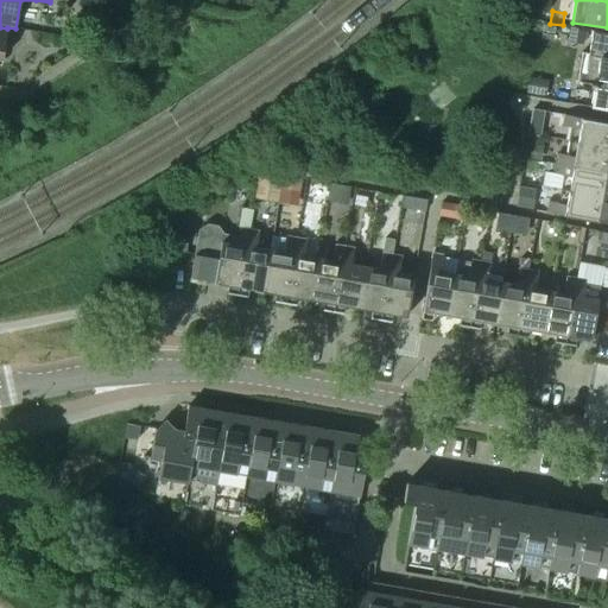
[(607,33),(591,31),(588,54),(582,52),(576,82),(589,84),(589,86),(591,90),(593,90),(590,108),(607,111),(607,33)]
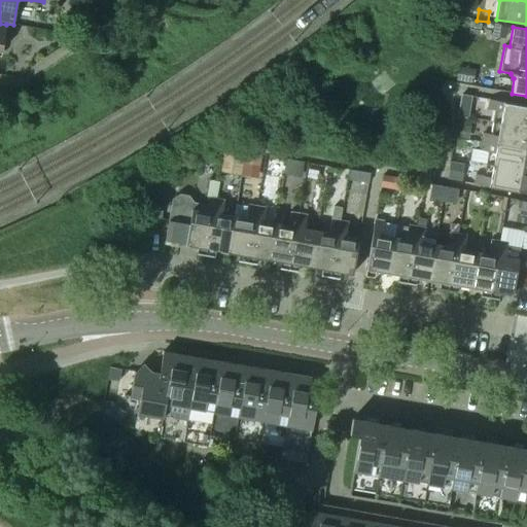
[(526,106),(489,100),(487,109),(497,110),(494,123),(492,135),(483,134),(482,142),(526,149),(526,106)]
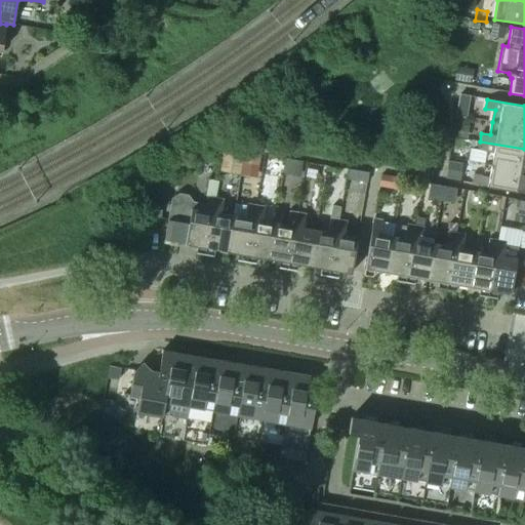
[(524,149),(480,142),(478,150),(487,152),(483,176),(474,174),(472,184),(524,193),(524,149)]
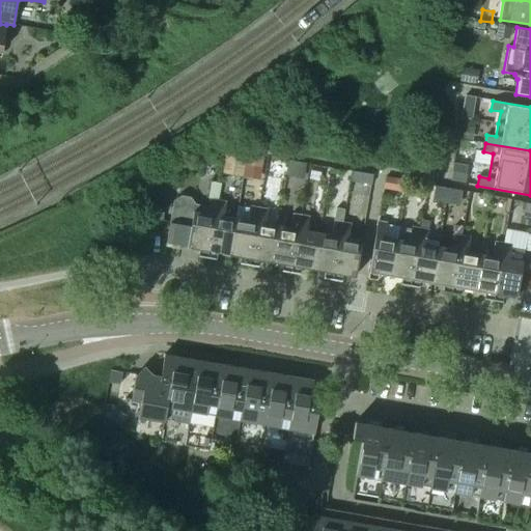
[(242,177),(246,152),(225,149),(221,174),(242,177)]
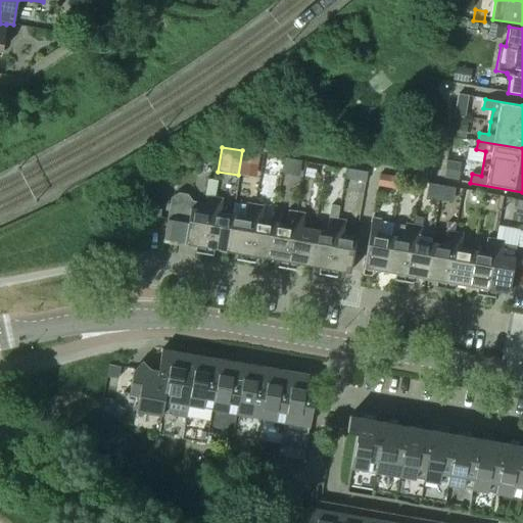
[(365,182),(367,173),(347,169),(345,179),(365,182)]
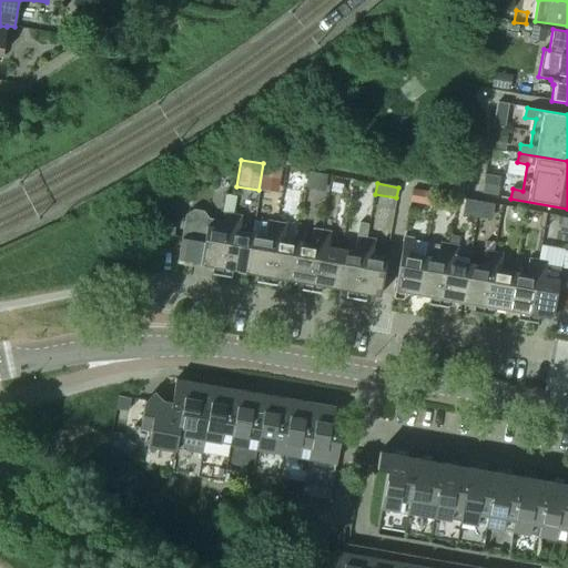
[(430,204),(433,193),(412,190),(409,201),(430,204)]
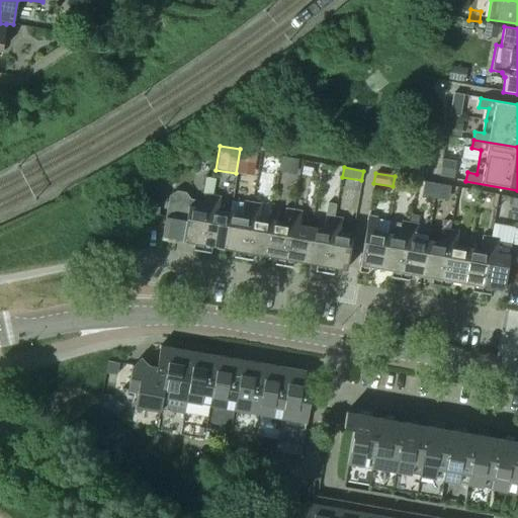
[(201,252),(211,195),(213,180),(205,178),(202,193),(203,194),(201,202),(189,200),(185,221),(182,241),(196,243),(194,251),(201,252)]
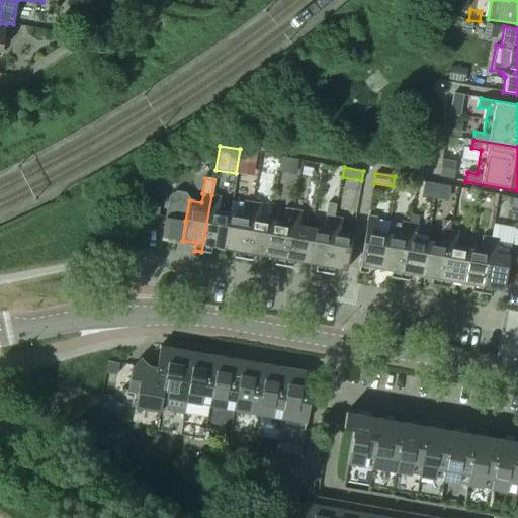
[(182,241),(185,221),(189,200),(185,193),(176,191),(168,196),(165,217),(162,237),(182,241)]
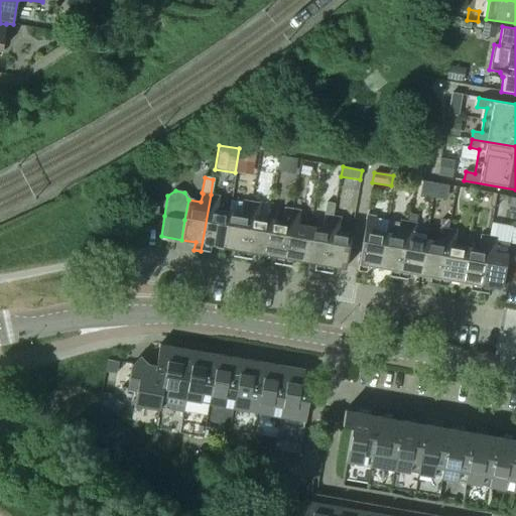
[(223,247),(231,201),(229,212),(217,210),(219,196),(211,195),(201,251),(208,252),(210,245),(223,247)]
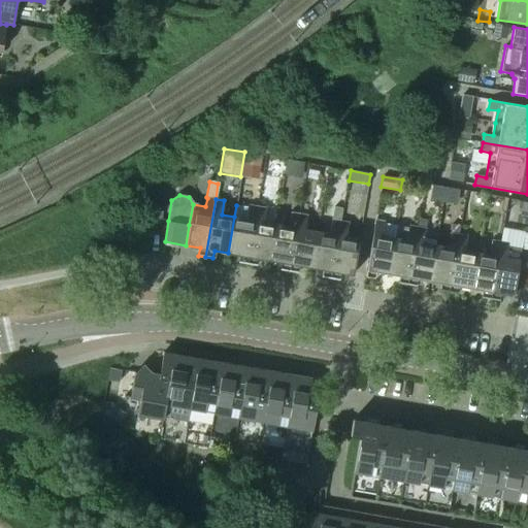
[(248,264),(257,206),(249,204),(249,207),(236,205),(228,253),(241,256),(239,263),(248,264)]
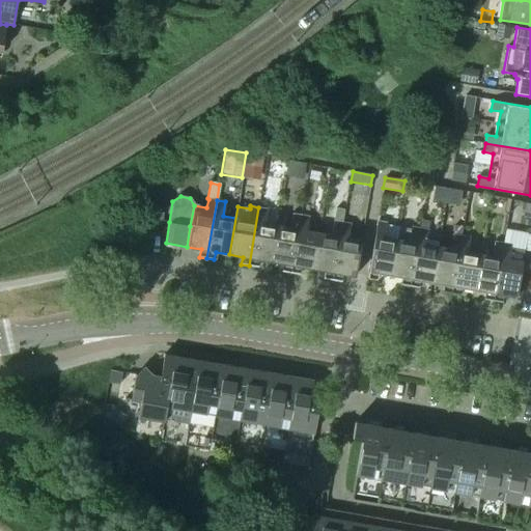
[(271,261),(277,226),(264,223),(267,208),(258,207),(249,266),(256,267),(257,259),(271,261)]
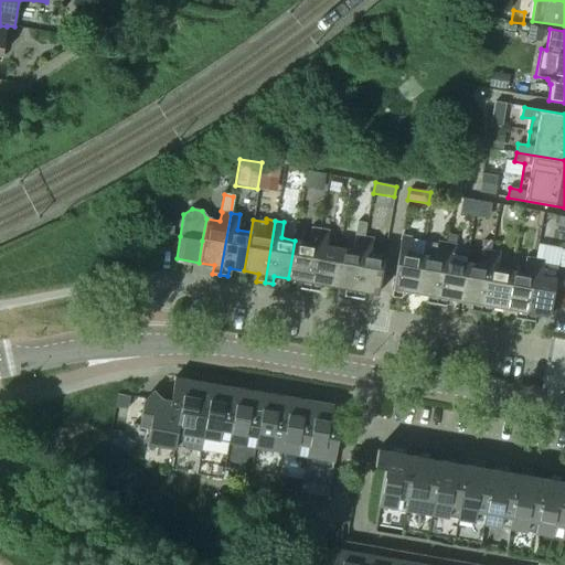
[(309,290),(320,228),(310,226),(308,243),(295,241),(288,278),(302,281),(301,289),(309,290)]
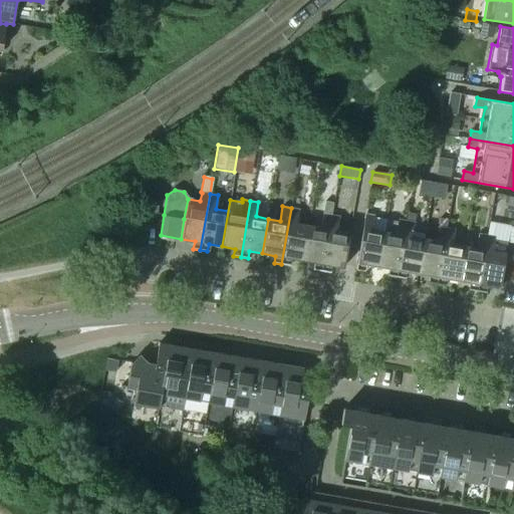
[(302,260),(308,226),(296,224),(299,209),(291,208),(281,264),(288,265),(289,258),(302,260)]
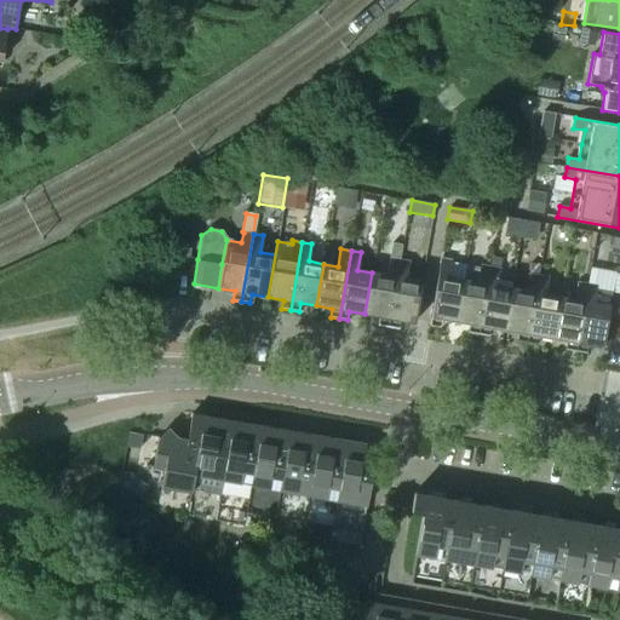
[(388,327),(400,259),(390,258),(386,275),(372,273),(365,314),(380,317),(379,326),(388,327)]
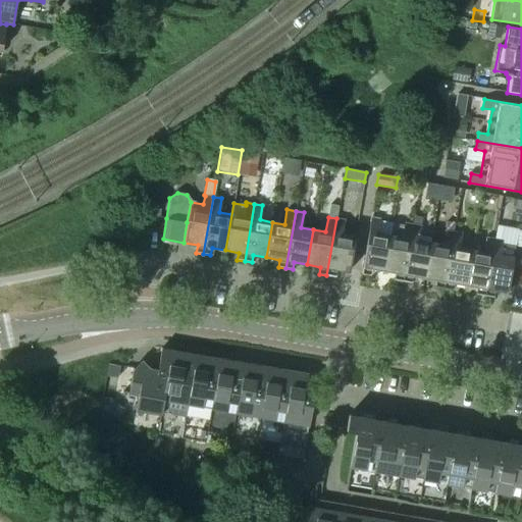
[(383,270),(392,223),(379,221),(379,218),(371,217),(361,274),(368,275),(370,268),(383,270)]
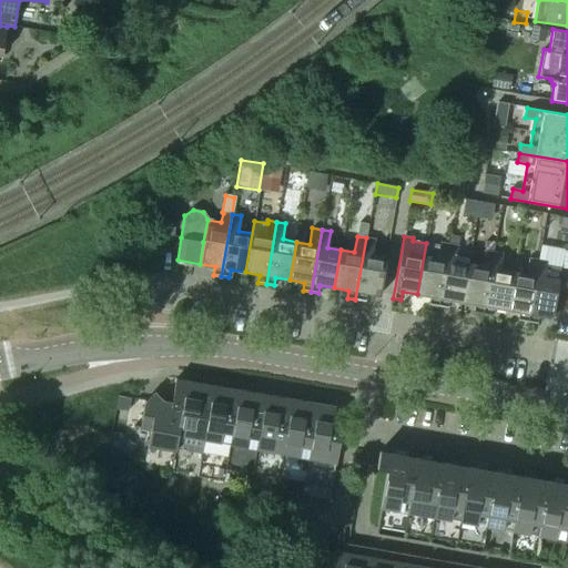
[(379,296),(386,257),(372,255),(375,239),(366,237),(355,300),(363,301),(364,293),(379,296)]
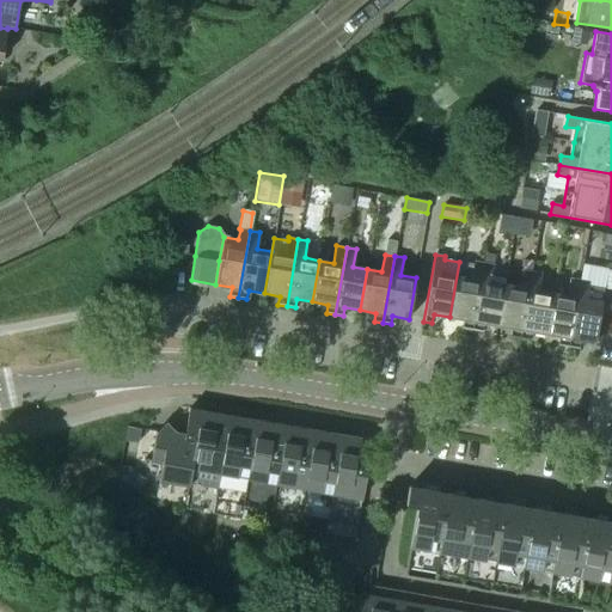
[(463,328),(472,330),(483,263),(473,261),(473,264),(459,262),(450,317),(464,319),(463,328)]
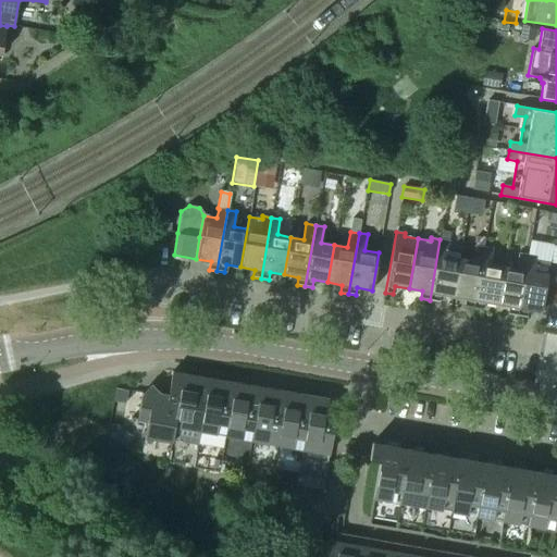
[(453,296),(459,259),(446,257),(448,240),(440,239),(430,300),(437,301),(438,294),(453,296)]
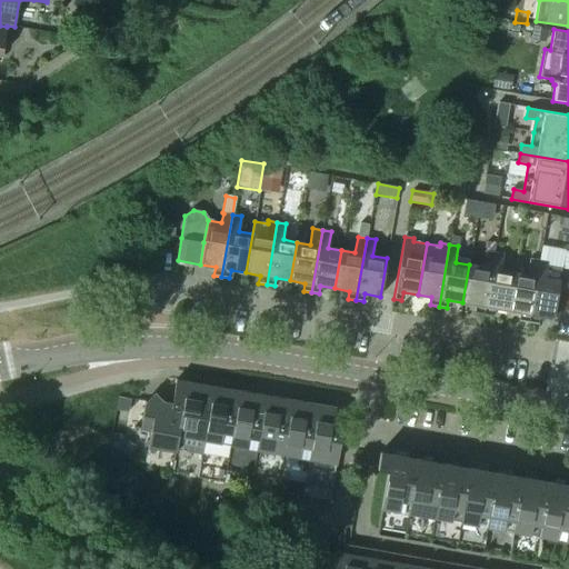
[(483,315),(495,252),(485,251),(482,267),(469,265),(462,302),(477,306),(476,313),(483,315)]
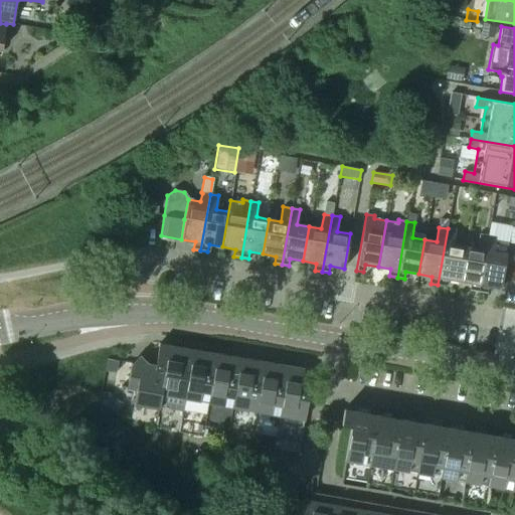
[(459,281),(465,246),(453,244),(456,229),(448,228),(438,285),(445,286),(446,279),(459,281)]
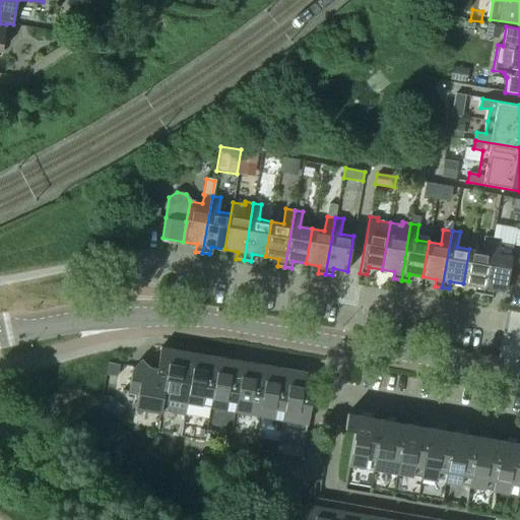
[(482,295),(493,238),(484,237),(481,251),(469,249),(463,283),(476,286),(475,294),(482,295)]
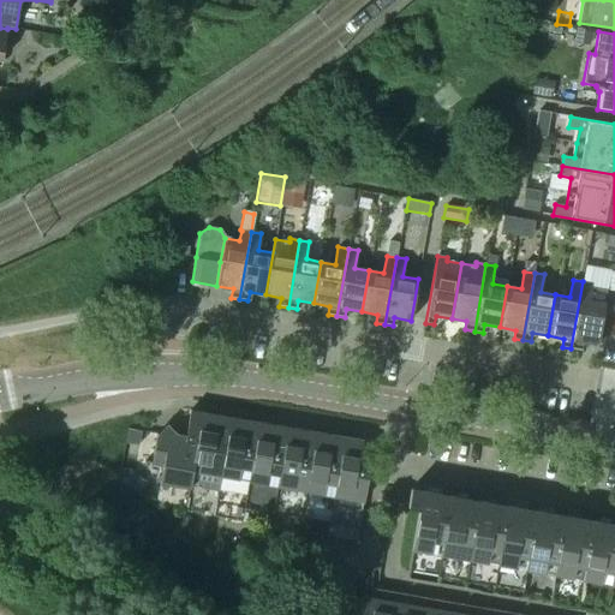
[(597,344),(604,303),(589,300),(592,284),(583,281),(571,348),(579,350),(580,341),(597,344)]
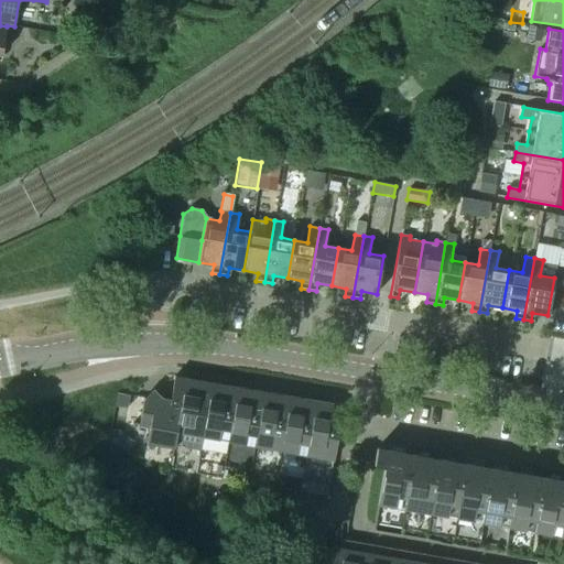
[(195,407),(199,380),(174,376),(170,400),(170,402),(182,404),(174,447),(172,447),(171,457),(188,459),(188,461),(197,462),(202,436),(206,409),(195,407)]
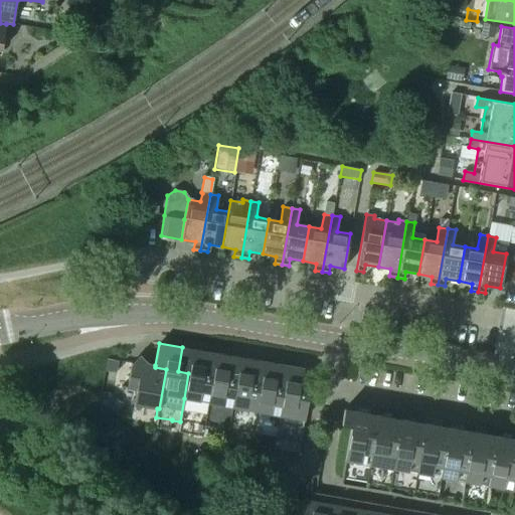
[(201,375),(205,352),(182,347),(178,371),(188,373),(184,398),(208,402),(212,377),(201,375)]
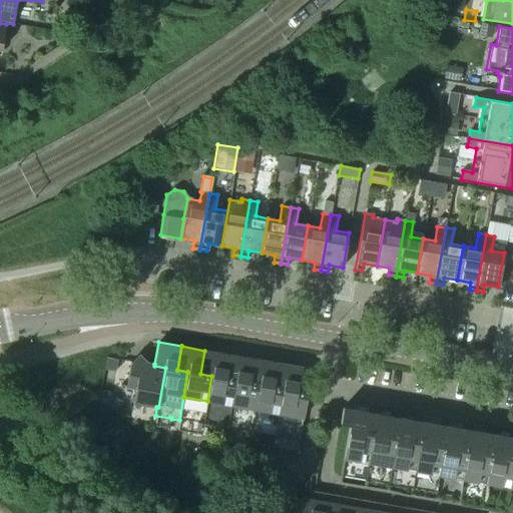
[(224,378),(228,355),(204,351),(200,374),(211,376),(207,401),(230,405),(234,380),(224,378)]
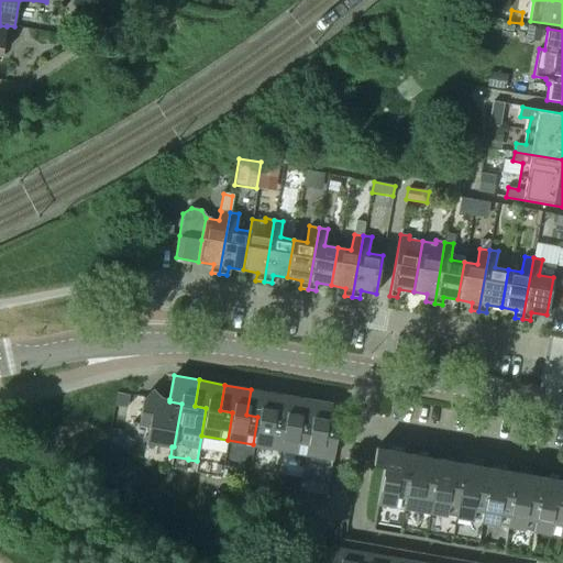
[(174,446),(181,404),(169,401),(169,399),(161,398),(152,388),(143,397),(139,424),(148,427),(146,442),(172,446),(174,446)]
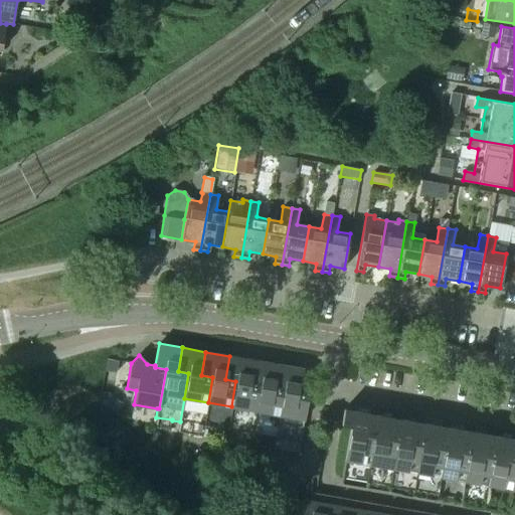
[(248,384),(253,360),(229,356),(225,379),(235,381),(231,406),(255,410),(260,385),(248,384)]
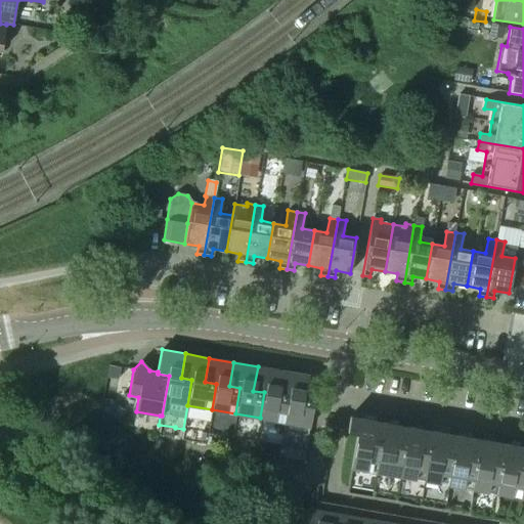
[(277,395),(281,370),(258,366),(253,391),(264,392),(260,418),(284,423),(289,397),(277,395)]
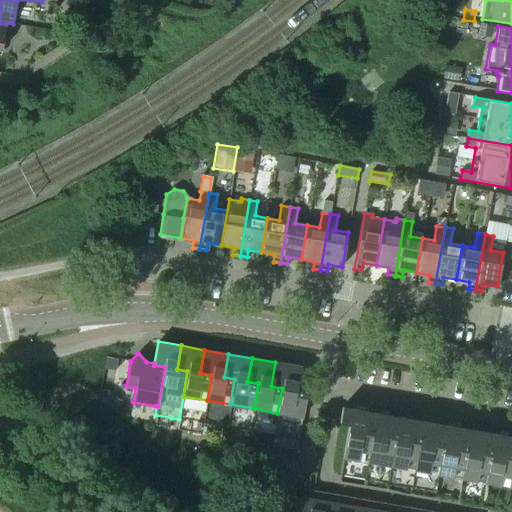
[(297,390),(301,367),(275,362),(271,386),(282,388),(277,413),(302,417),(306,392),(297,390)]
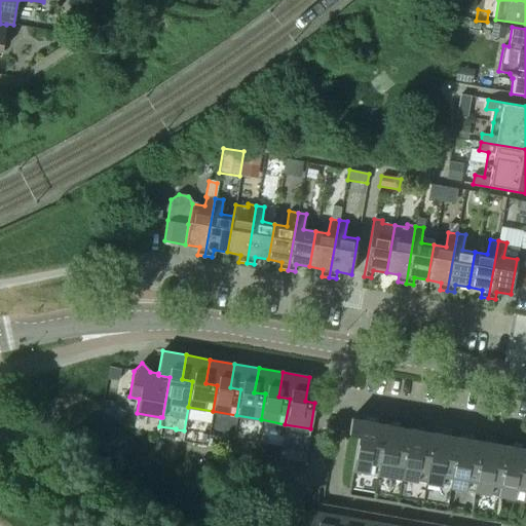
[(373,438),(375,422),(351,418),(348,434),(358,436),(348,488),(373,492),(382,440),(373,438)]
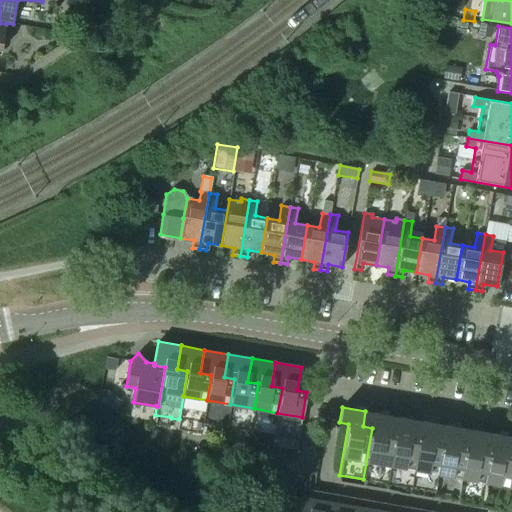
[(386,430),(389,415),(365,411),(363,426),(372,428),(363,479),(386,483),(396,432),(386,430)]
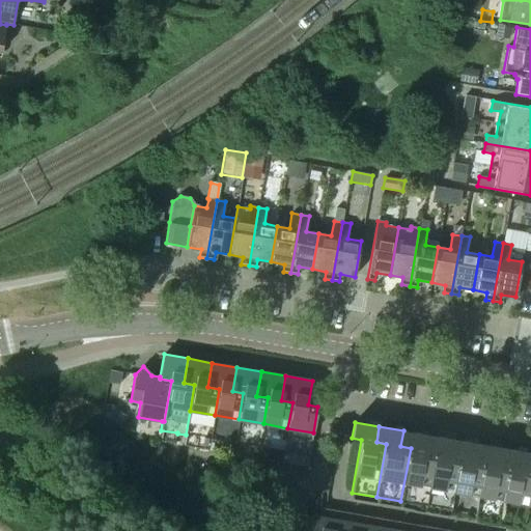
[(177,434),(177,432),(161,430),(159,441),(175,444),(177,434)]
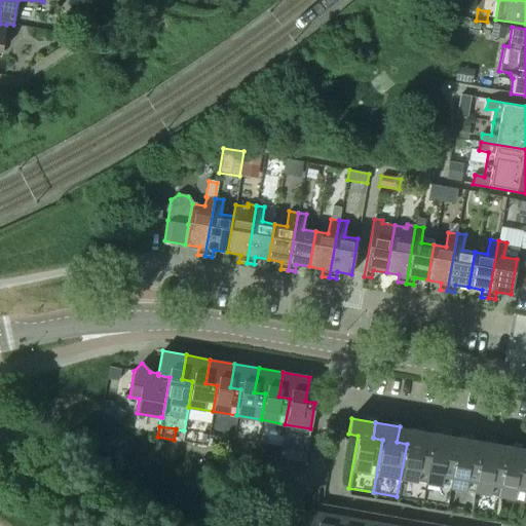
[(421,447),(423,430),(400,426),(397,442),(407,444),(397,496),(421,501),(430,448),(421,447)]
